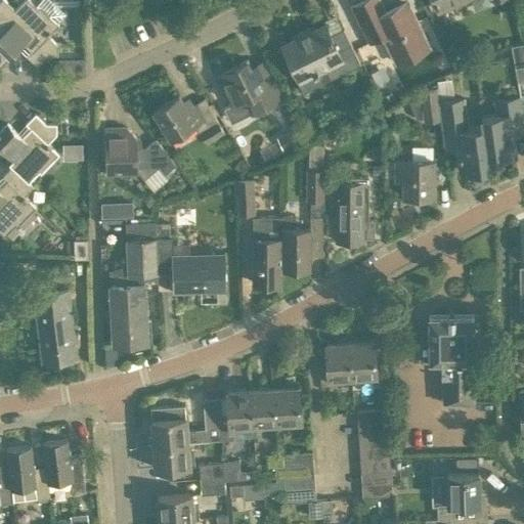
[(14,19),(0,34),(0,46),(9,55),(23,42),(32,50),(27,55),(37,64),(47,54),(57,54),(57,43),(48,35),(58,24),(56,22),(64,13),(50,0),(39,0),(35,4),(30,0),(23,0),(15,9),(9,15),(14,19)]
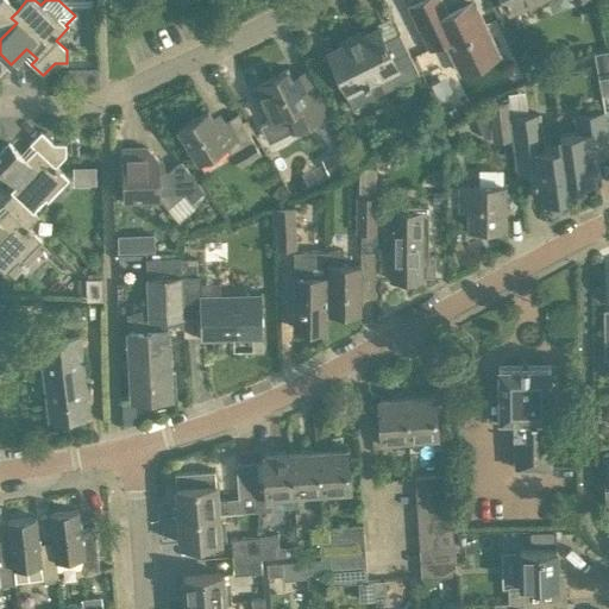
[(0,0),(0,75),(11,64),(0,54),(0,39),(17,23),(11,18),(18,11),(6,0),(0,0)]
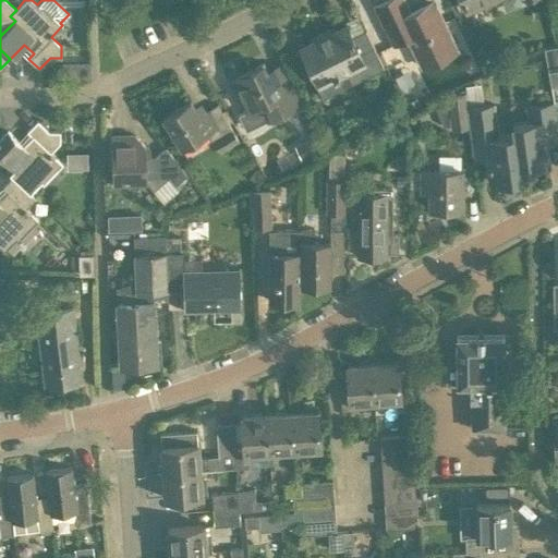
[(402,0),(391,0),(375,8),(393,48),(407,41),(420,69),(456,52),(439,17),(437,19),(431,5),(410,15),(402,0)]
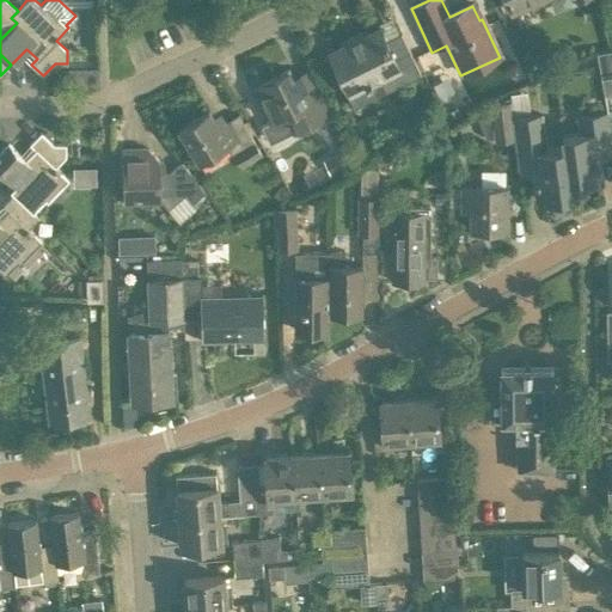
[(506,0),(510,10),(531,0),(506,0)]
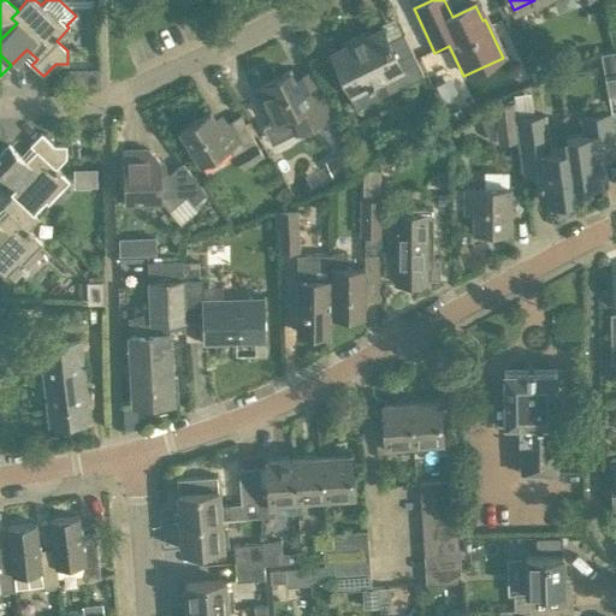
[(348,48),(333,55),(351,93),(348,95),(354,107),(422,73),(403,36),(403,37),(389,45),(381,31),(365,40),(362,36),(345,45),(348,48)]
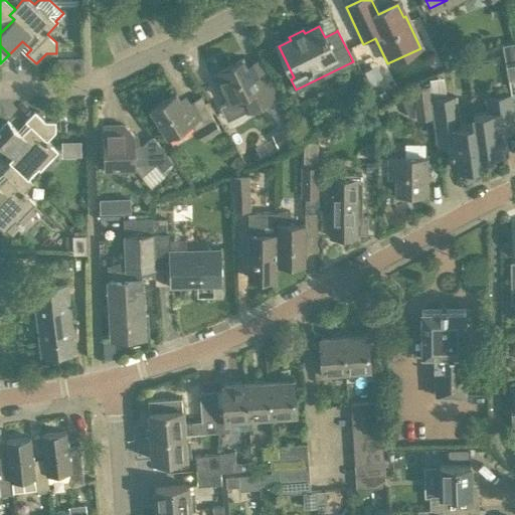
[(514,41),(502,44),(506,63),(512,62),(514,62),(514,61),(514,41)]
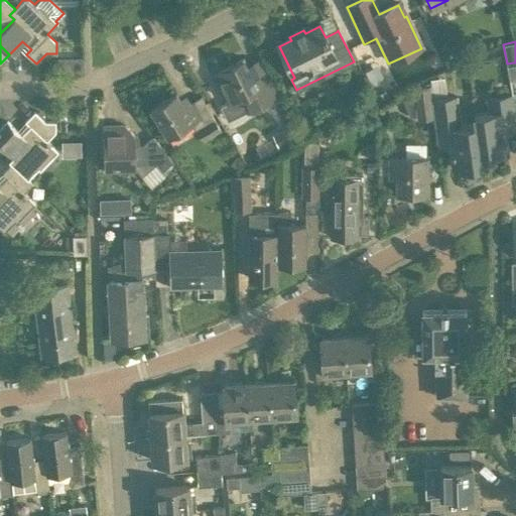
[(237,62),(214,74),(228,102),(228,103),(241,97),(248,111),(265,102),(279,130),(291,125),(280,102),(276,104),(273,98),(277,97),(266,75),(254,82),(246,66),(247,65),(244,57),(236,61),(237,62)]
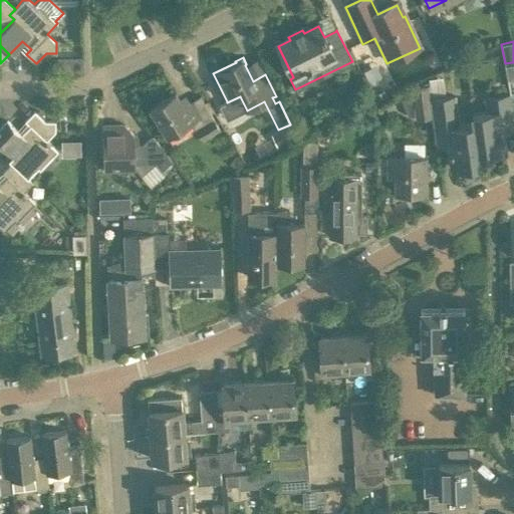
[(411,87),(400,93),(409,116),(415,114),(416,118),(432,116),(430,101),(428,84),(411,86),(411,87)]
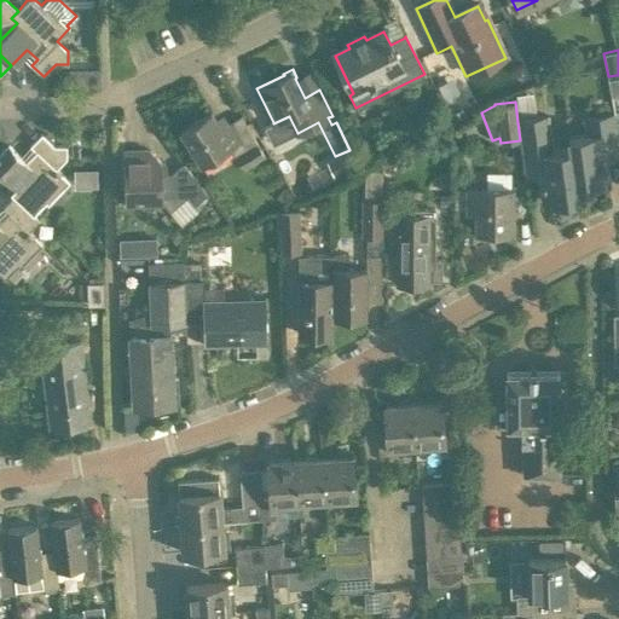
[(212,110),(180,129),(201,165),(230,148),(237,143),(242,151),(236,155),(243,167),(264,154),(241,115),(227,122),(225,123),(223,119),(218,121),(215,117),(212,110)]
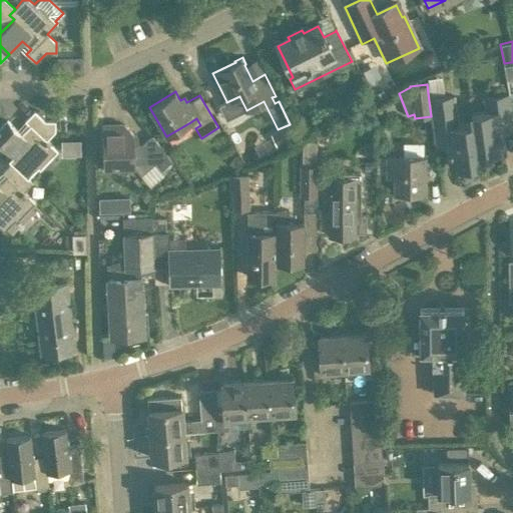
[(487,114),(473,116),(474,126),(478,154),(504,151),(501,132),(512,130),(512,127),(509,97),(485,100),(487,114)]
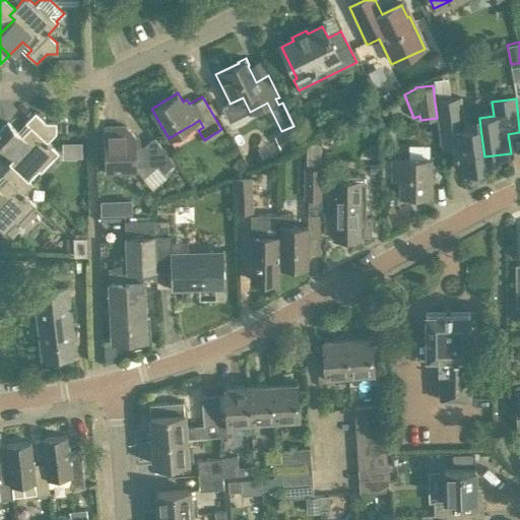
[(460,100),(435,103),(437,118),(440,134),(452,132),(457,171),(486,167),(484,156),(480,128),(464,130),(460,100)]
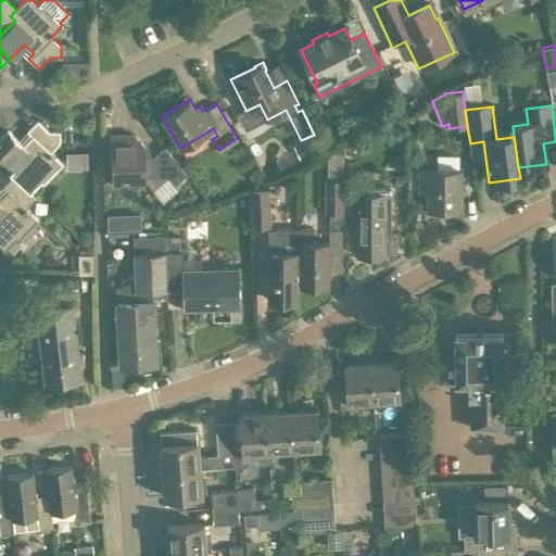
[(8,130),(0,138),(0,153),(15,167),(10,174),(12,176),(29,192),(29,191),(41,179),(42,181),(62,162),(51,151),(61,140),(61,129),(48,129),(37,119),(27,130),(33,135),(23,144),(8,130)]
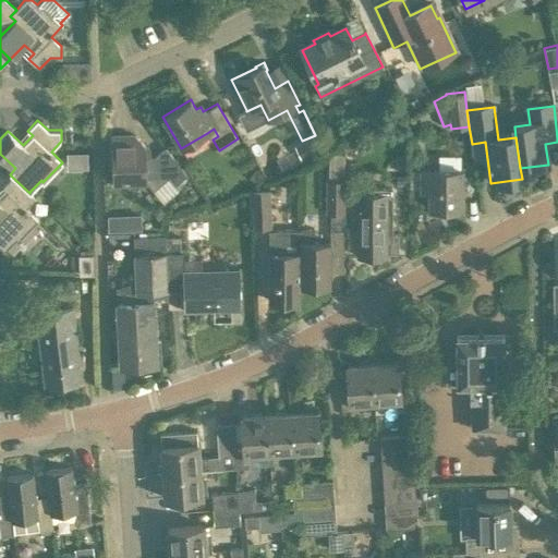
[(135,134),(112,135),(113,181),(146,180),(153,189),(169,177),(174,184),(187,174),(166,147),(154,156),(150,156),(148,156),(145,145),(145,144),(135,134)]
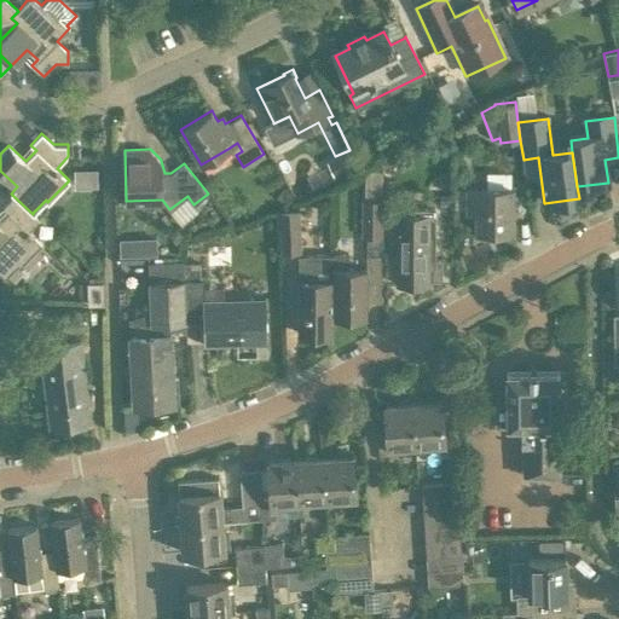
[(351,154),(329,165),(335,177),(357,167),(351,154)]
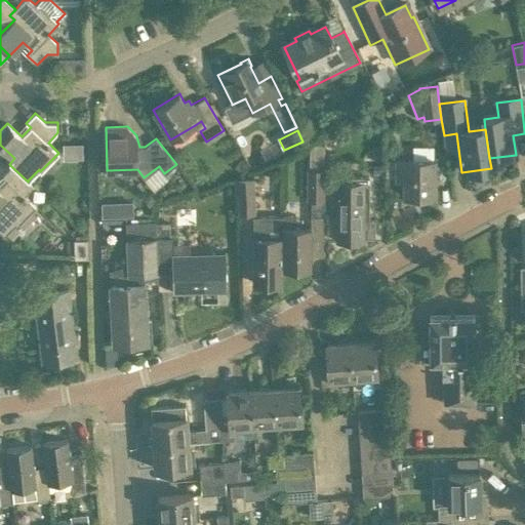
[(324,151),(324,169),(333,169),(333,151),(324,151)]
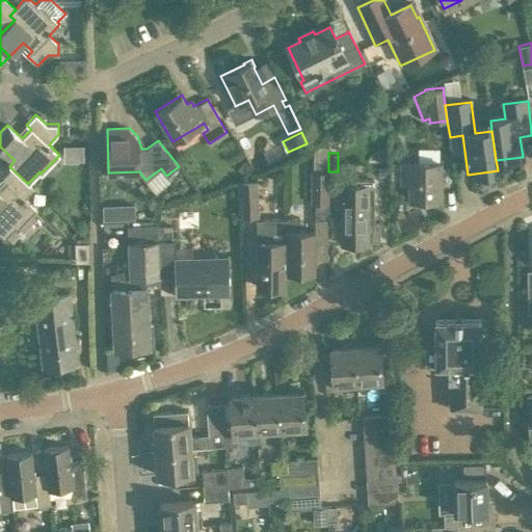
[(401,162),(401,184),(408,184),(408,200),(441,200),(441,162),(401,162)]
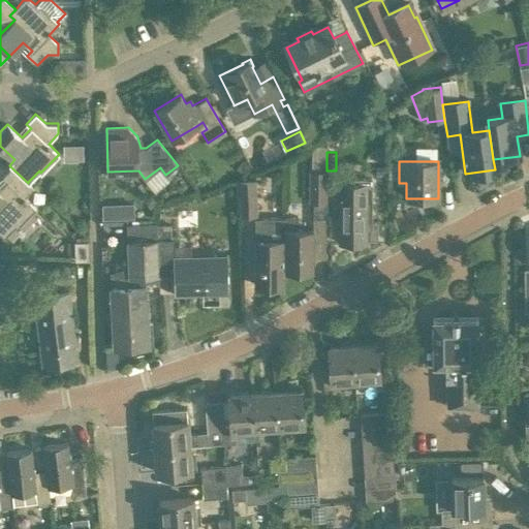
[(242,162),(237,168),(244,174),(248,166),(242,162)]
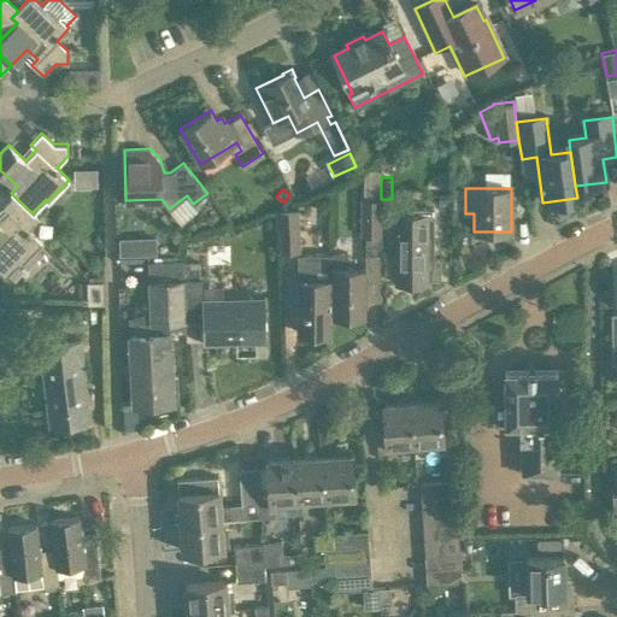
[(0,270),(4,275),(17,262),(18,263),(40,241),(28,228),(39,217),(33,212),(33,213),(13,195),(3,206),(9,212),(0,219),(0,270)]
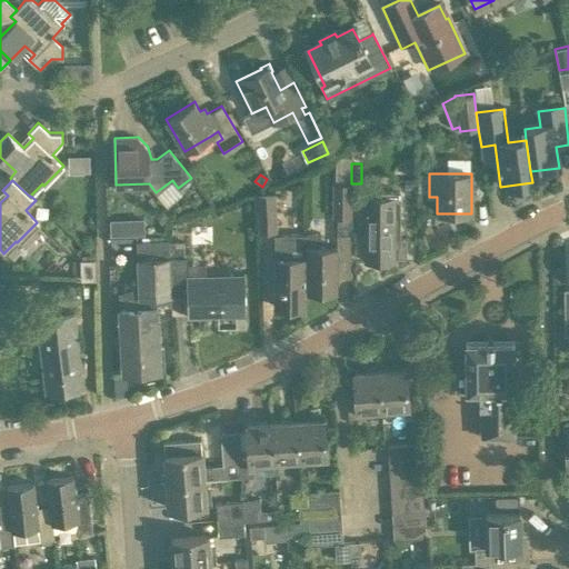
[(306,236),(306,292),(337,292),(337,279),(351,279),(351,250),(351,183),(333,183),(333,218),(337,218),(337,247),(320,247),(321,233),(306,233),(306,236)]
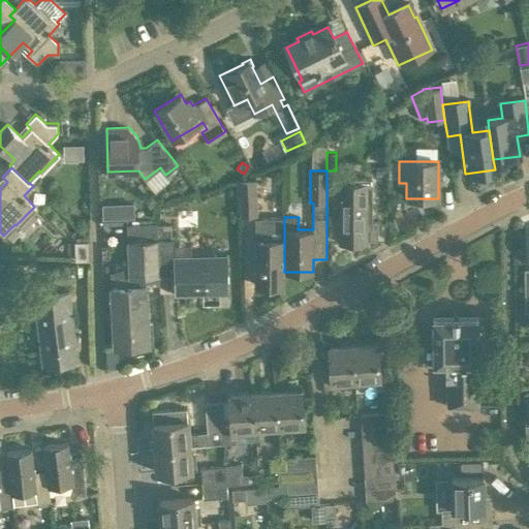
[(255,180),(239,181),(240,214),(256,214),(255,180)]
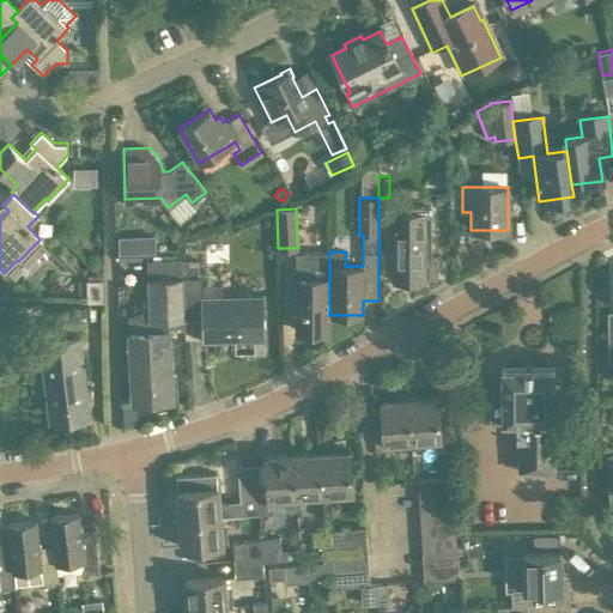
[(393,236),(392,284),(424,285),(424,280),(436,280),(436,261),(429,261),(430,210),(410,210),(410,214),(393,214),(393,236)]
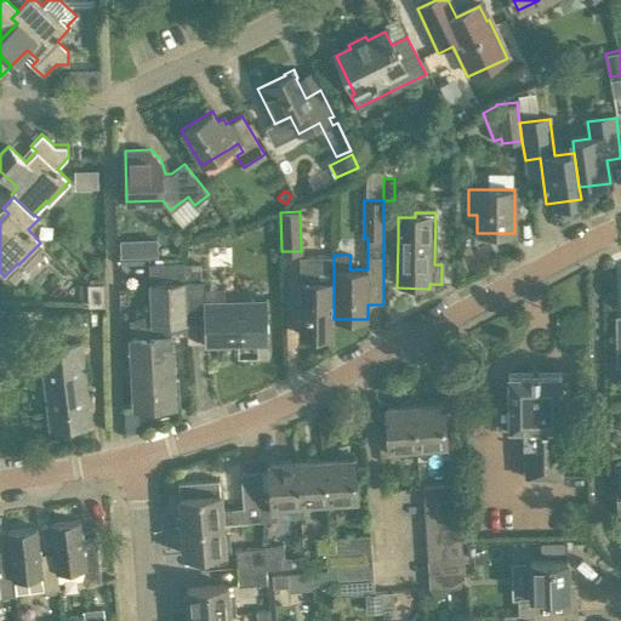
[(158,256),(158,237),(119,237),(120,257),(158,256)]
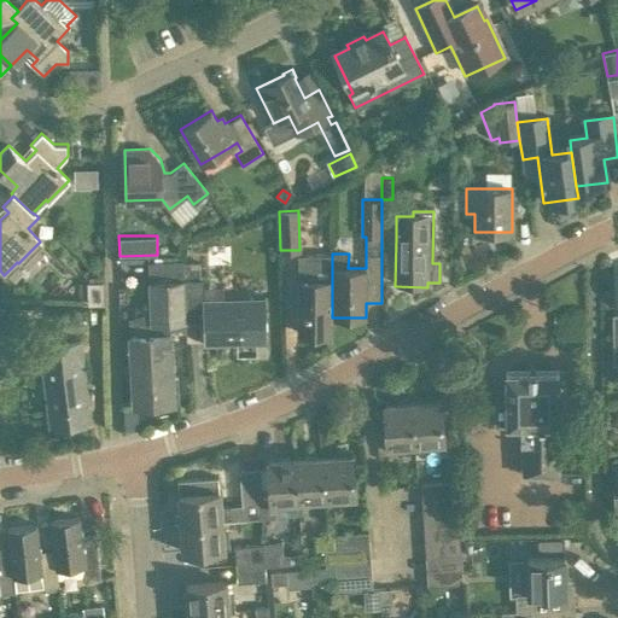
[(298,280),(298,334),(332,334),(332,318),(332,256),(298,255),(298,268),(298,280)]
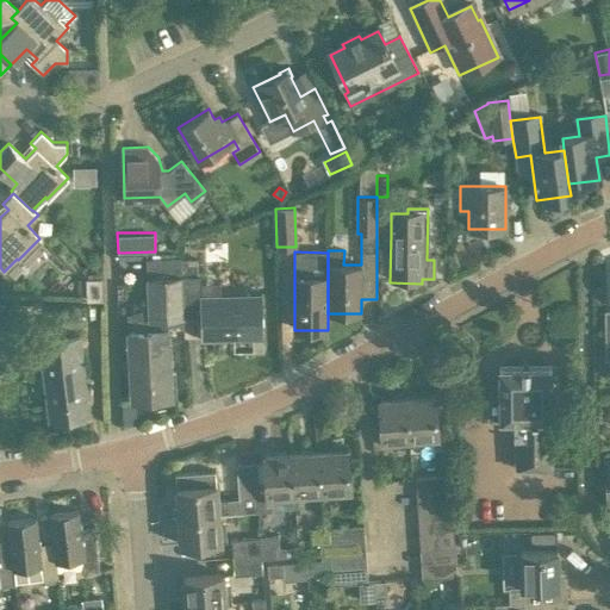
[(198,257),(182,259),(182,260),(182,275),(198,275),(198,257)]
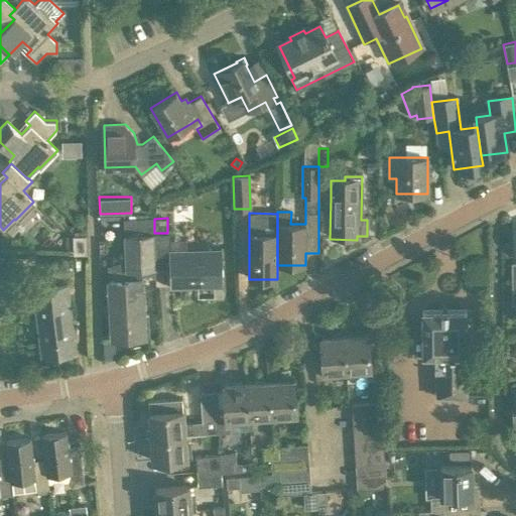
[(124,262),(108,267),(108,282),(111,338),(146,336),(145,335),(149,335),(148,314),(145,314),(143,280),(143,277),(143,268),(155,268),(155,265),(154,233),(125,234),(127,261),(124,262)]
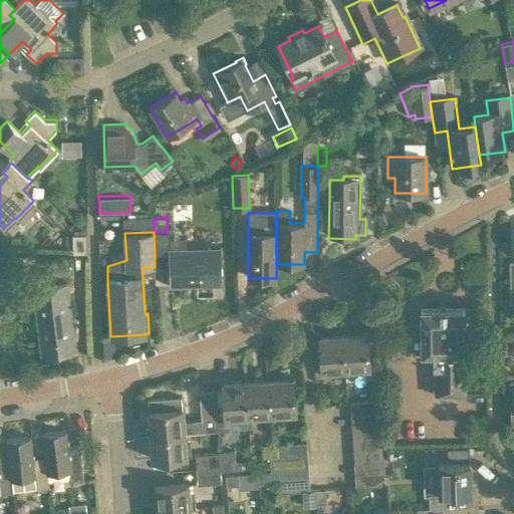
[(167,232),(154,232),(155,264),(169,264),(169,266),(170,286),(171,286),(171,282),(187,282),(187,278),(196,278),(196,285),(213,285),(214,285),(214,281),(220,281),(220,285),(221,285),(220,246),(219,246),(219,250),(204,250),(203,247),(186,247),(186,251),(170,251),(169,238),(169,232),(167,232)]
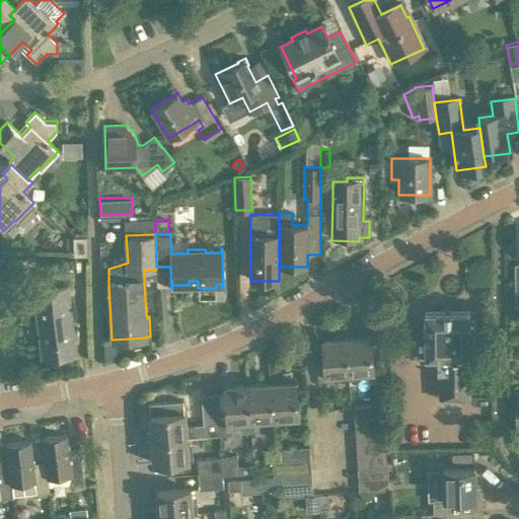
[(74,236),(74,254),(87,254),(87,236),(74,236)]
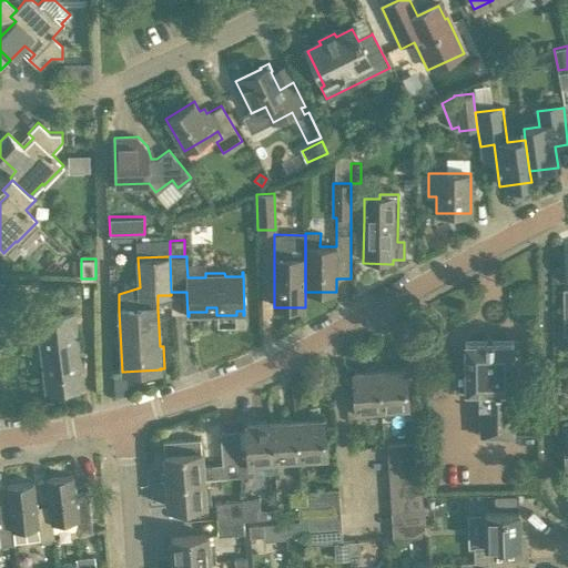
[(12,306),(0,307),(0,336),(16,336),(12,306)]
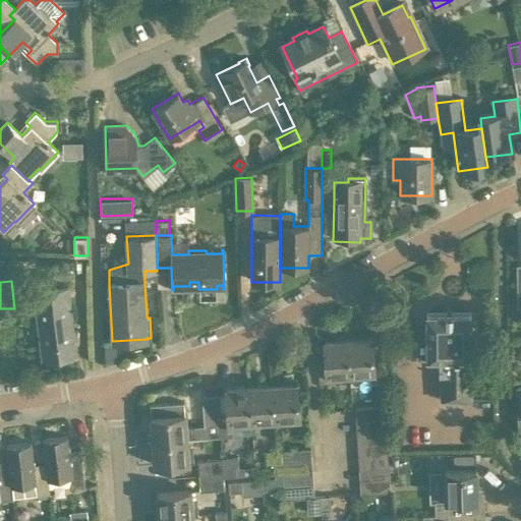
[(68,287),(35,290),(42,358),(47,358),(47,362),(72,359),(72,355),(75,354),(68,287)]
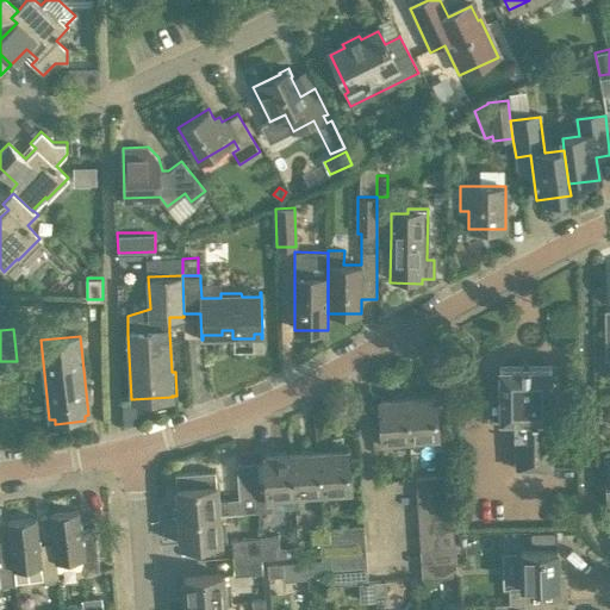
[(499,397),(489,397),(489,421),(499,421),(516,421),(516,471),(553,471),(552,419),(552,368),(499,369),(499,397)]
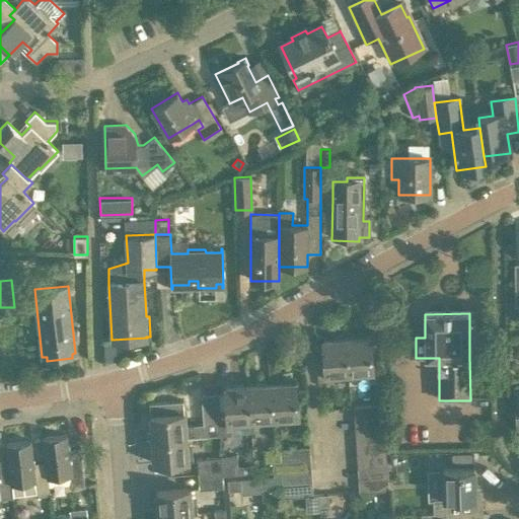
[(370,336),(346,338),(349,371),(349,373),(349,377),(361,376),(361,370),(372,370),(370,336)]
